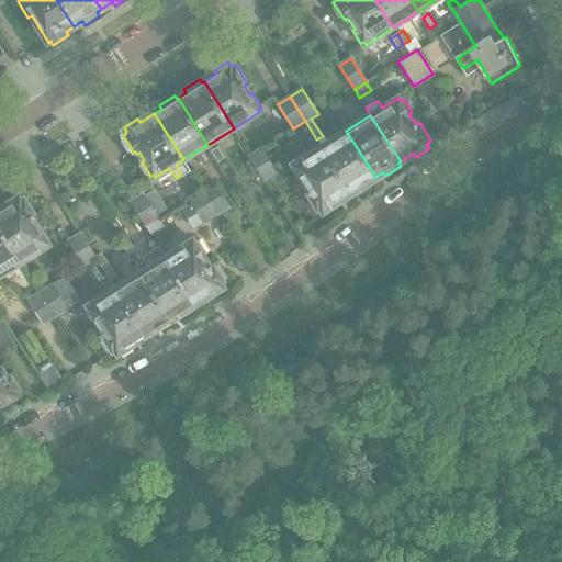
[(375,177),(346,131),(321,146),(350,192),(350,193),(357,189),(358,189),(359,189),(361,192),(377,182),(374,179),(375,178),(375,177)]
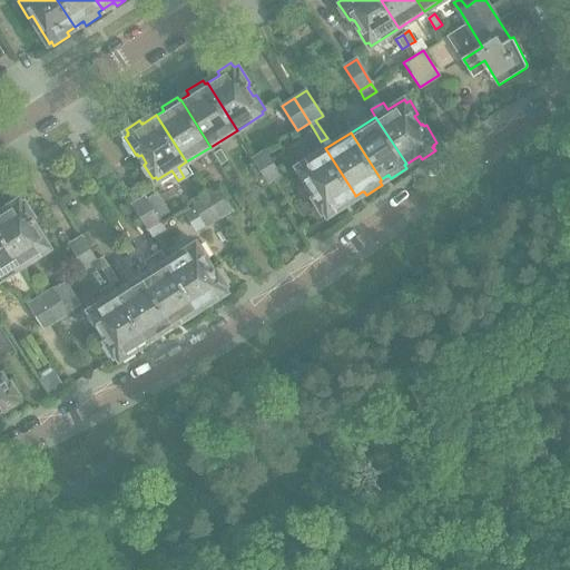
[(228,159),(222,148),(215,154),(222,164),(228,159)]
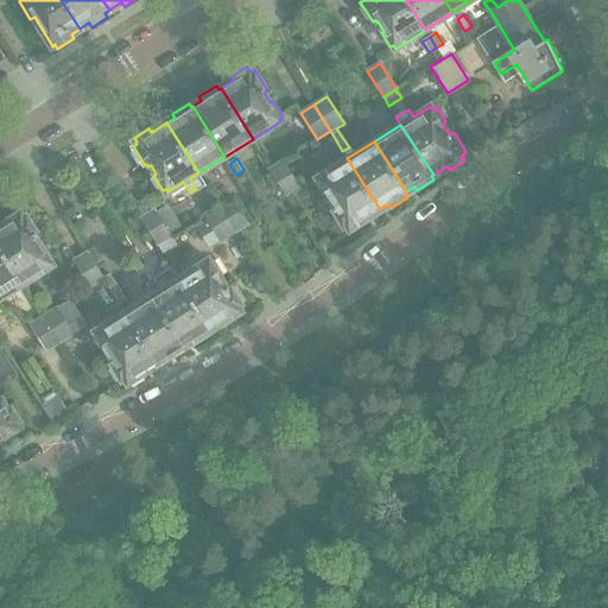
[(379,208),(347,158),(317,177),(320,182),(317,183),(325,197),(328,195),(335,206),(333,207),(334,209),(331,210),(344,229),(348,227),(349,228),(350,227),(353,232),(367,222),(365,219),(366,217),(379,209),(379,208)]
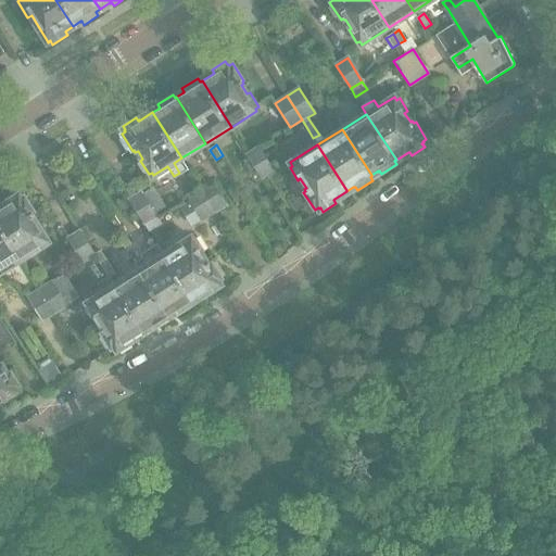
[(274,171),(258,147),(248,154),(252,162),(258,173),(262,178),(274,171)]
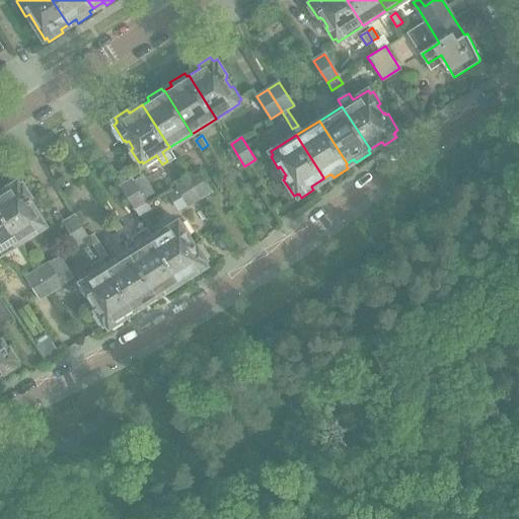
[(212,192),(198,169),(187,176),(201,199),(212,192)]
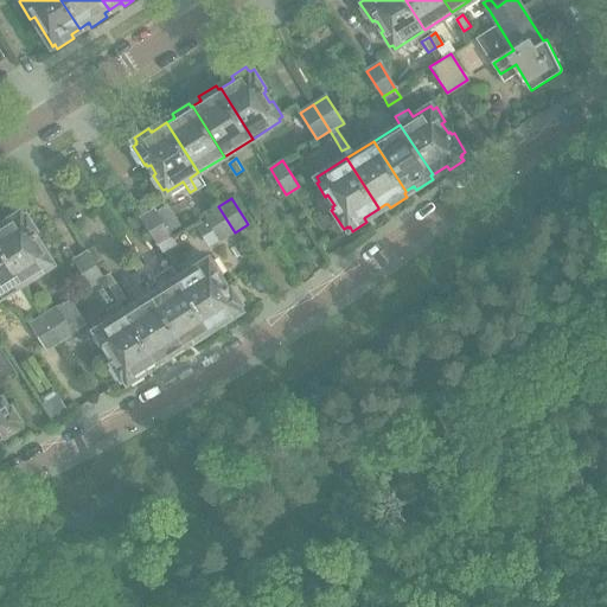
[(235,232),(218,206),(205,215),(222,241),(235,232)]
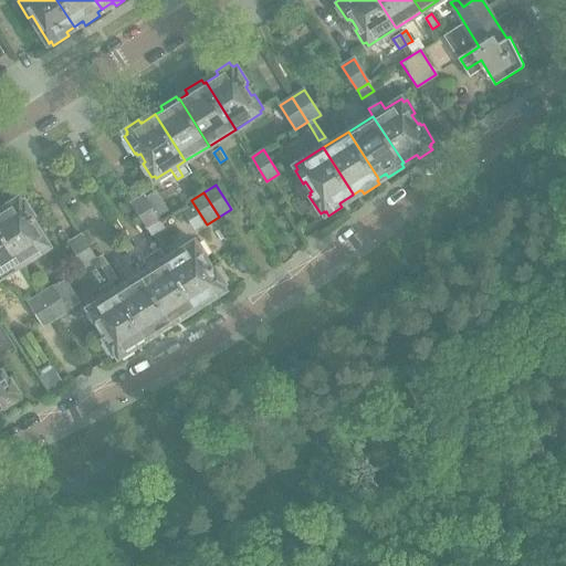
[(158,220),(144,196),(133,202),(147,227),(158,220)]
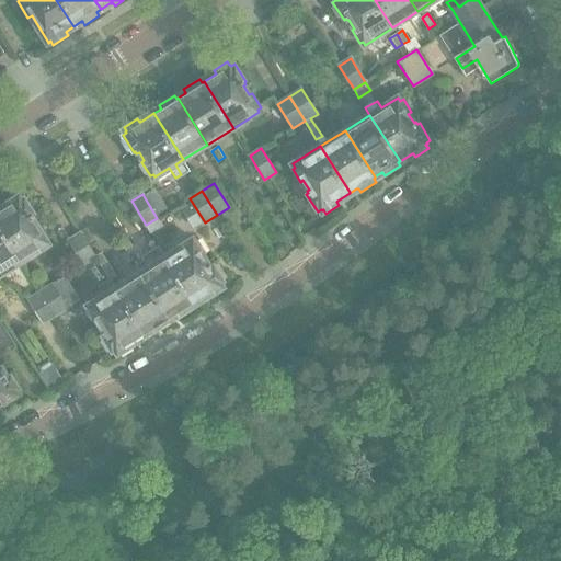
[(49,239),(42,226),(38,228),(33,218),(35,217),(34,216),(35,214),(24,196),(21,198),(20,197),(19,198),(16,195),(3,203),(6,206),(4,207),(0,210),(0,227),(22,261),(21,262),(49,244),(47,241),(49,239)]
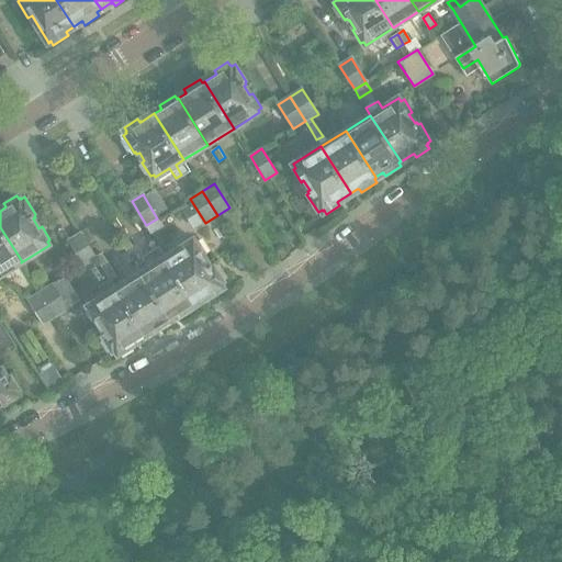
[(163,226),(157,218),(146,225),(152,233),(163,226)]
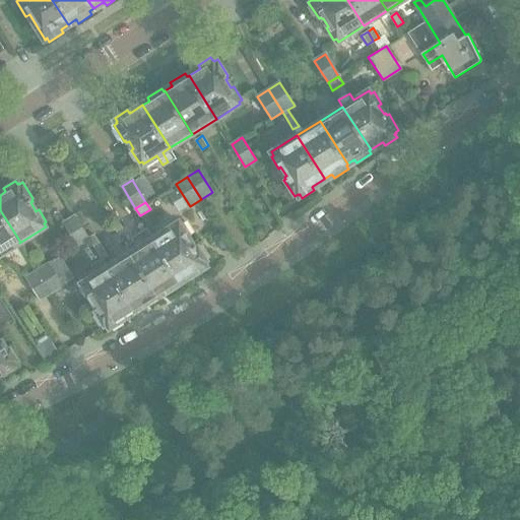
[(20,242),(0,210),(0,254),(19,243),(20,242)]
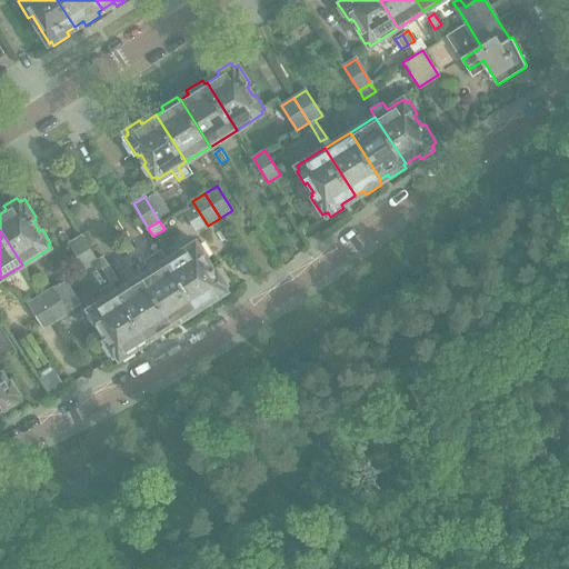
[(98,261),(82,237),(70,243),(86,269),(98,261)]
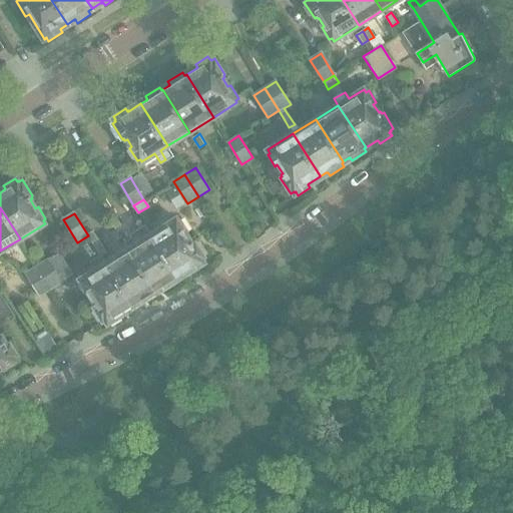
[(205,258),(195,241),(193,242),(192,240),(191,241),(186,233),(188,232),(180,220),(178,221),(176,218),(151,234),(178,278),(189,270),(189,271),(190,270),(192,273),(204,266),(202,262),(203,261),(202,260),(205,258)]
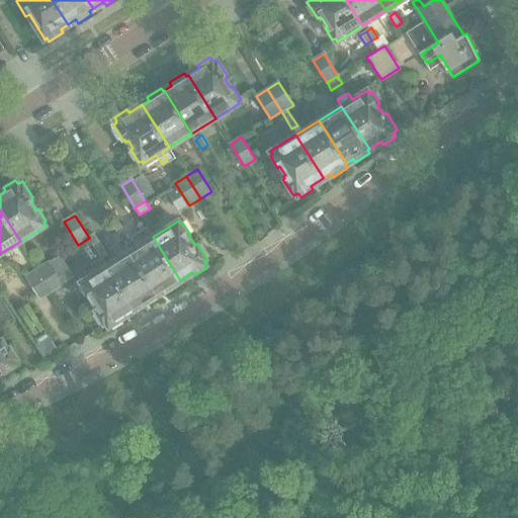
[(132,242),(119,224),(113,228),(125,246),(132,242)]
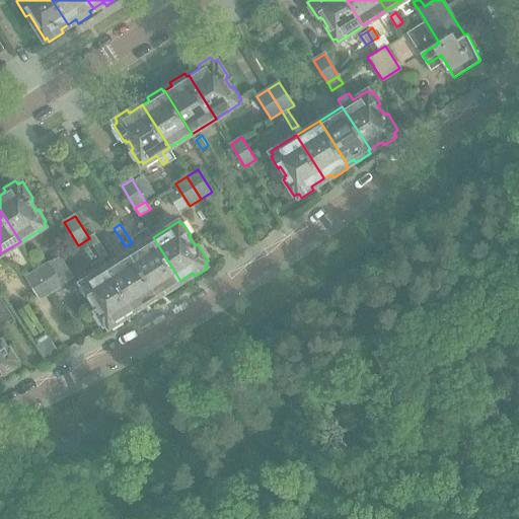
[(108,257),(95,237),(89,240),(102,261),(108,257)]
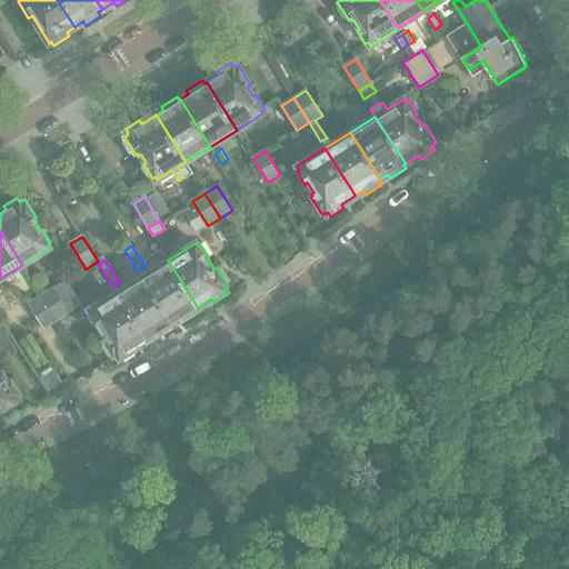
[(198,308),(168,260),(143,276),(173,322),(179,319),(180,319),(182,322),(199,312),(197,309),(198,308)]
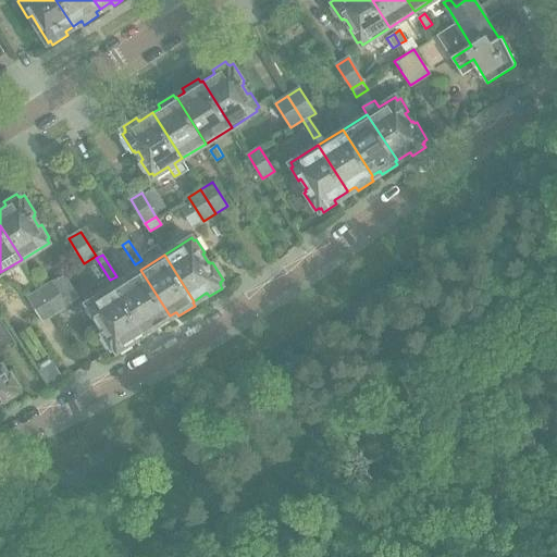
[(170,316),(140,270),(114,286),(144,332),(150,327),(151,327),(152,327),(155,331),(170,321),(168,318),(169,317),(170,316)]
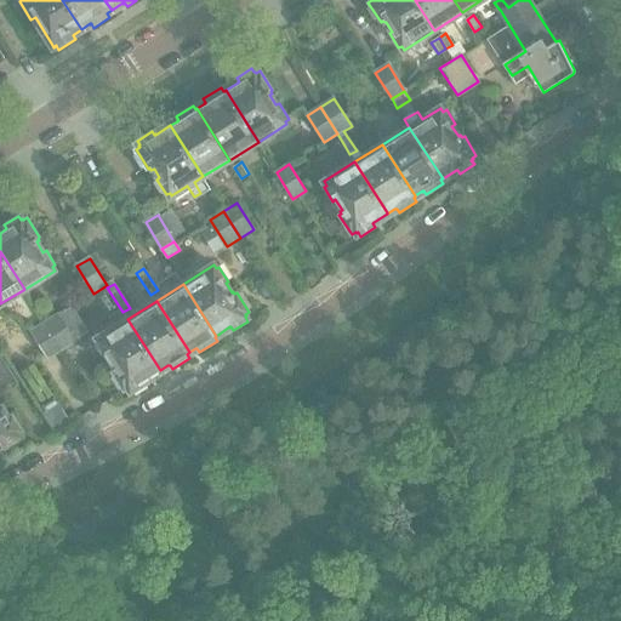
[(75,342),(58,315),(44,324),(61,351),(75,342)]
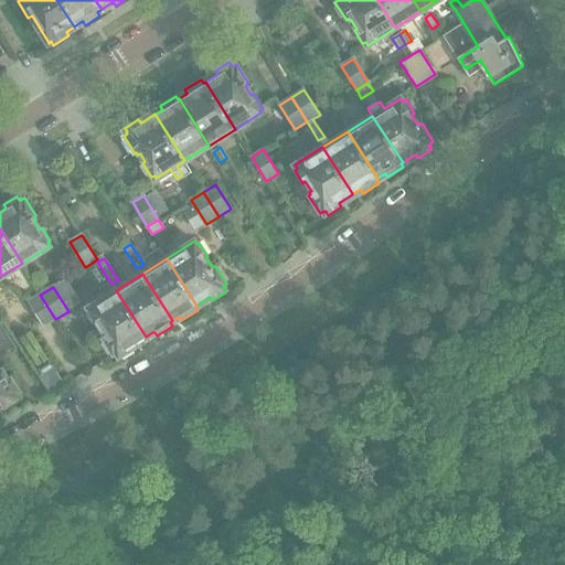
[(146,337),(116,290),(88,308),(91,311),(88,312),(96,326),(98,324),(105,333),(103,334),(104,337),(102,338),(114,355),(117,353),(118,354),(119,353),(121,358),(135,349),(132,345),(134,345),(134,344),(146,337)]
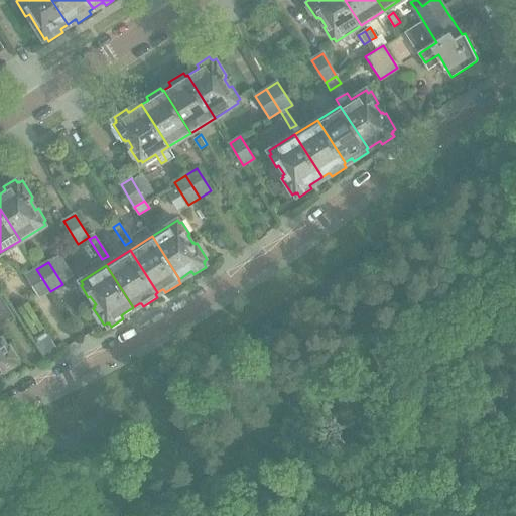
[(50,291),(36,269),(26,275),(40,297),(50,291)]
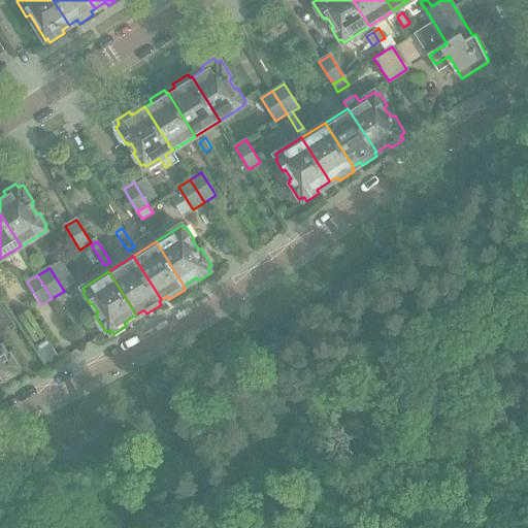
[(13,324),(0,302),(0,330),(1,332),(13,324)]
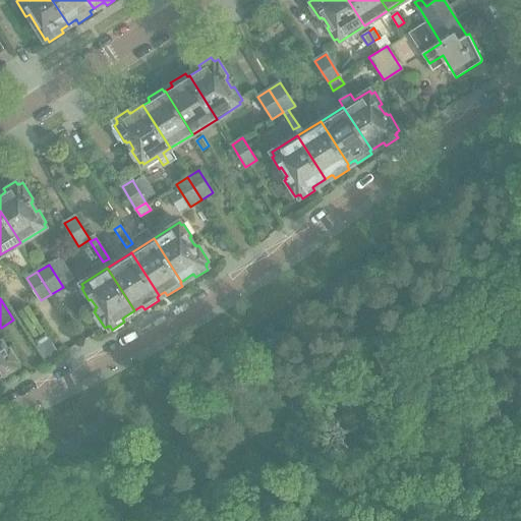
[(0,379),(0,375),(16,365),(15,363),(18,361),(10,348),(7,350),(2,342),(0,343),(0,380),(1,380),(0,379)]
